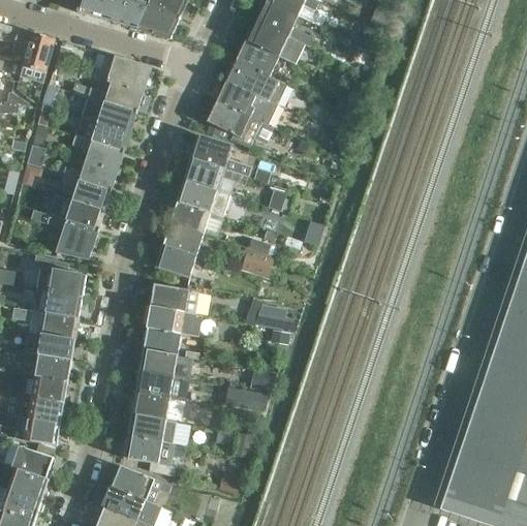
[(150,2),(146,0),(79,0),(76,8),(137,27),(150,2)]
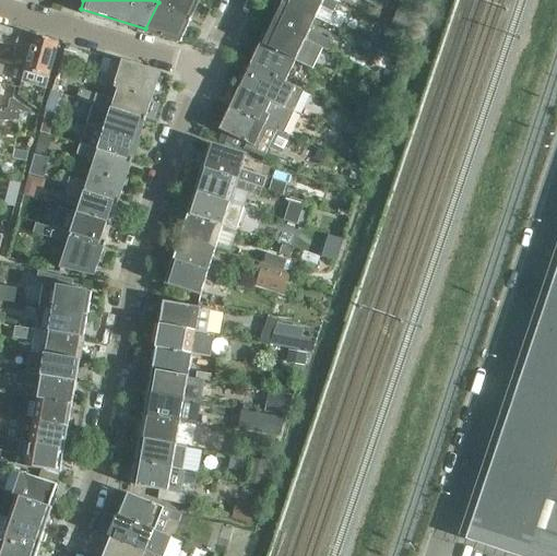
[(154,0),(158,2),(188,16),(197,0),(154,0)]
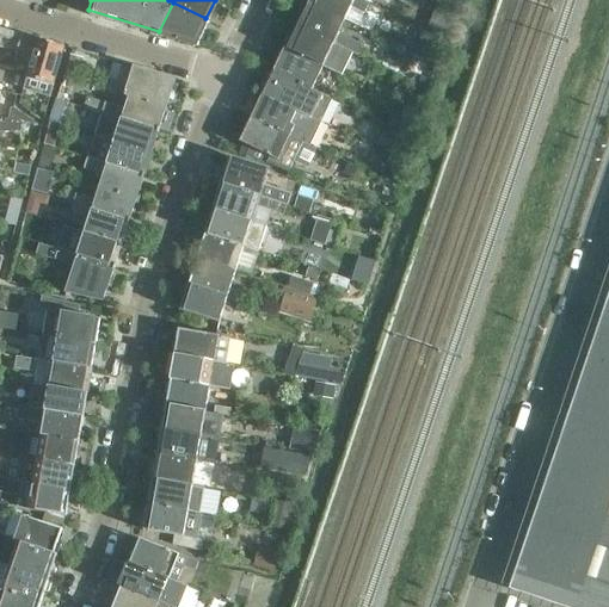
[(299,12),(294,22),(356,50),(361,42),(337,30),(344,16),(309,0),(305,0),(301,0),(296,10),(299,12)]
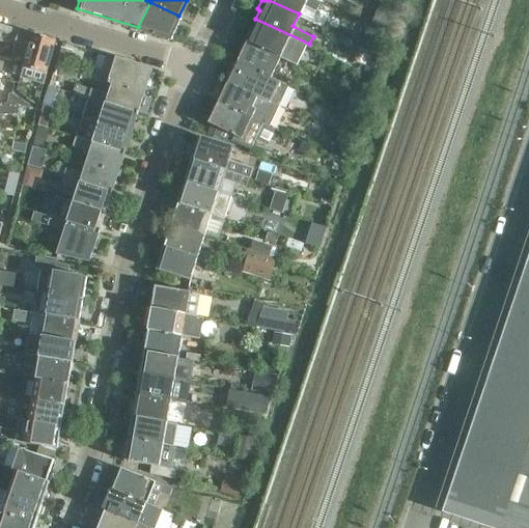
[(269,0),(299,14),(304,3),(317,9),(322,0),(269,0)]
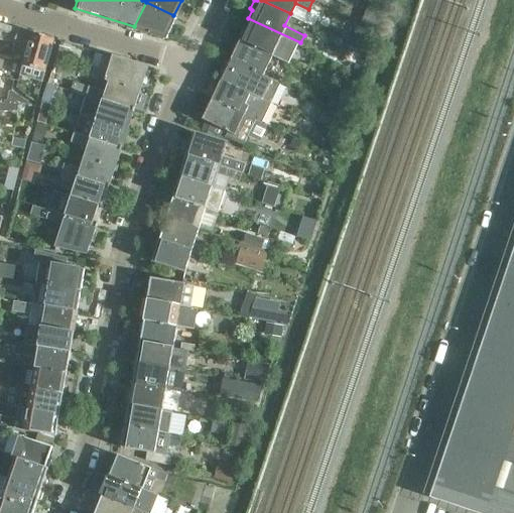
[(146,2),(134,26),(164,35),(173,15),(146,2)]
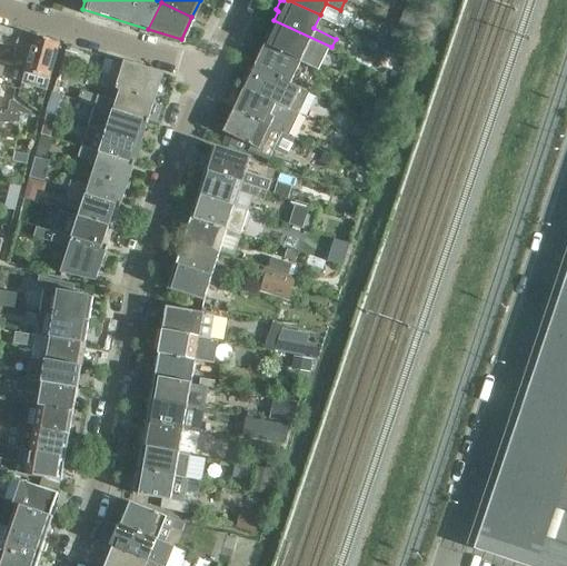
[(265,39),(262,40),(299,58),(305,48),(327,58),(331,47),(274,20),(269,29),(267,29),(264,37),(265,39)]
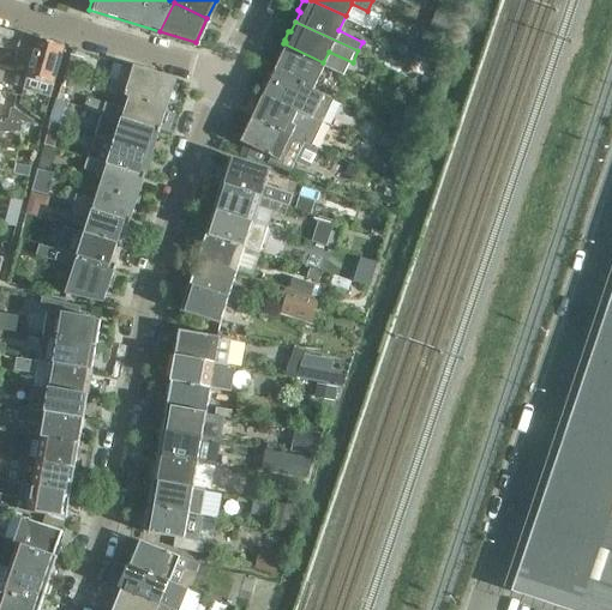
[(0,44),(16,48),(10,65),(17,66),(25,67),(35,36),(0,25),(0,44)]
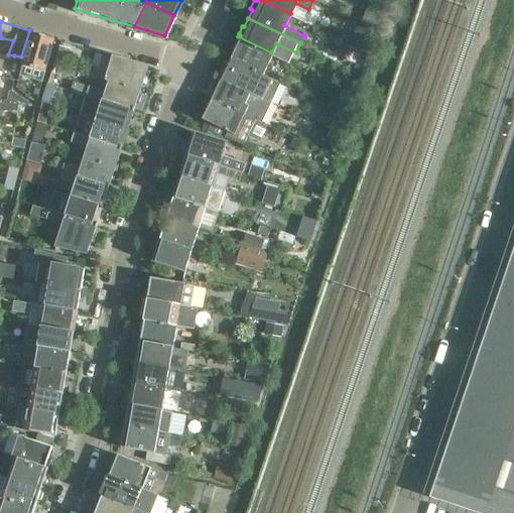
[(20,63),(21,63),(18,73),(40,79),(43,70),(53,36),(29,30),(21,56),(20,63)]
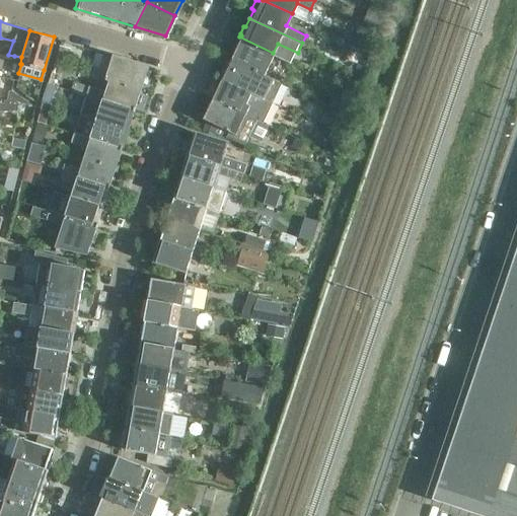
[(234,50),(230,58),(264,74),(273,53),(239,37),(239,38),(239,40),(236,41),(233,46),(234,50)]
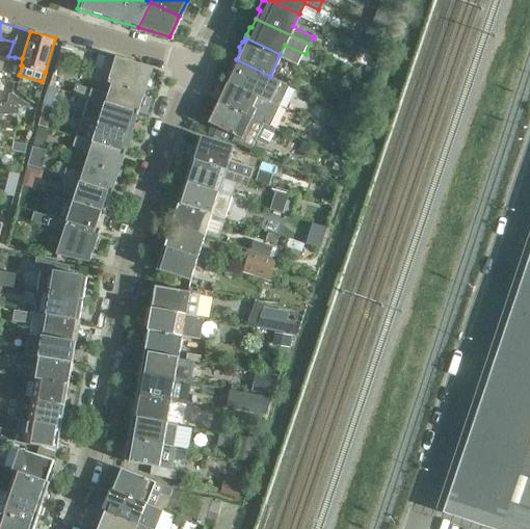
[(59,45),(54,63),(65,67),(71,48),(59,45)]
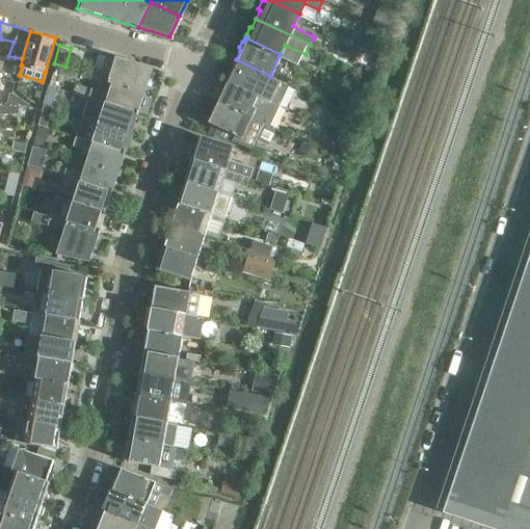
[(105,52),(101,68),(97,67),(94,76),(110,82),(142,91),(151,65),(105,52)]
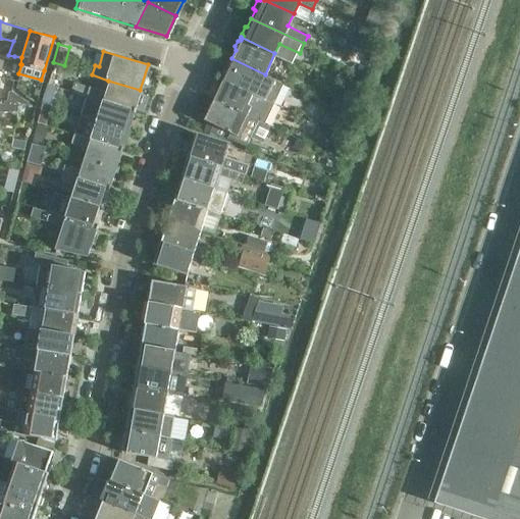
[(361,54),(356,67),(363,69),(367,57),(361,54)]
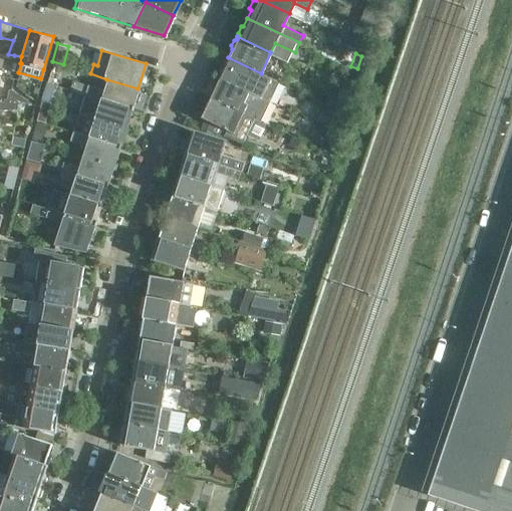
[(21,56),(14,55),(10,68),(18,71),(21,63),(20,63),(21,56)]
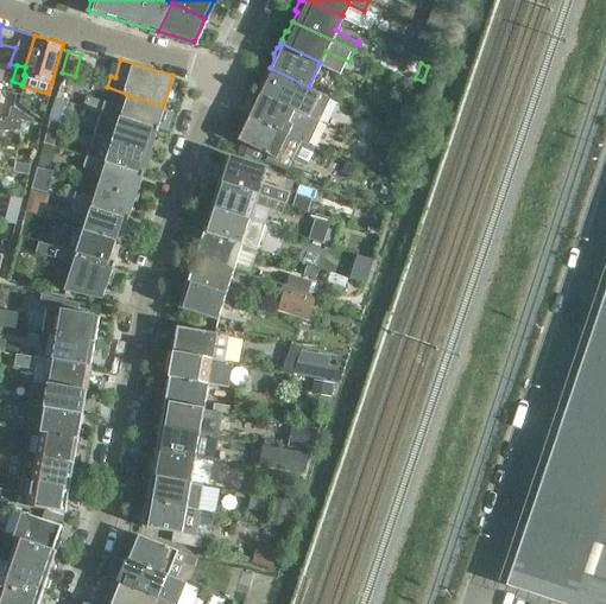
[(258,88),(259,90),(319,119),(329,96),(309,87),(270,68),(266,77),(263,78),(259,86),(262,88),(258,88)]
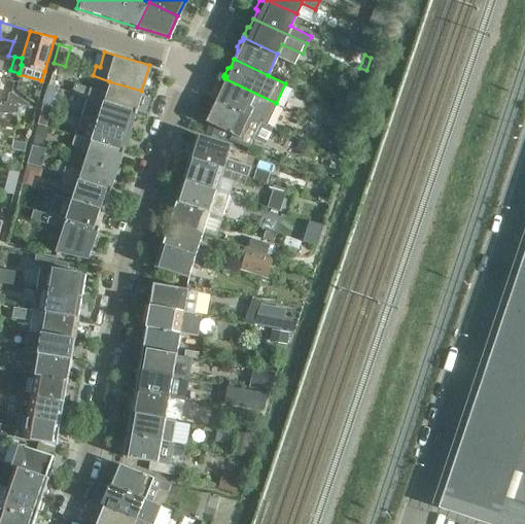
[(351,77),(347,89),(354,92),(358,80),(351,77)]
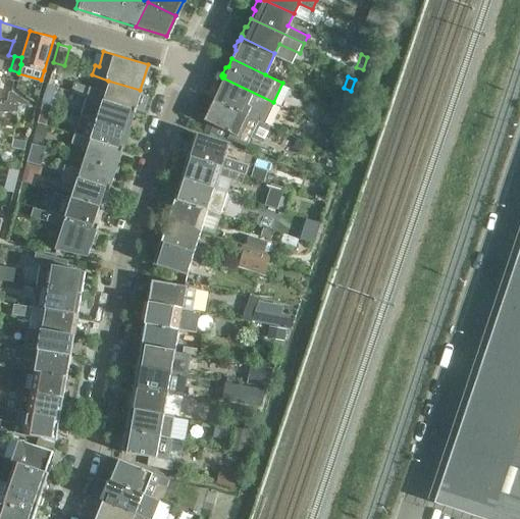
[(216,91),(213,97),(247,113),(258,118),(264,121),(273,102),(222,78),(222,79),(218,81),(215,88),(216,91)]
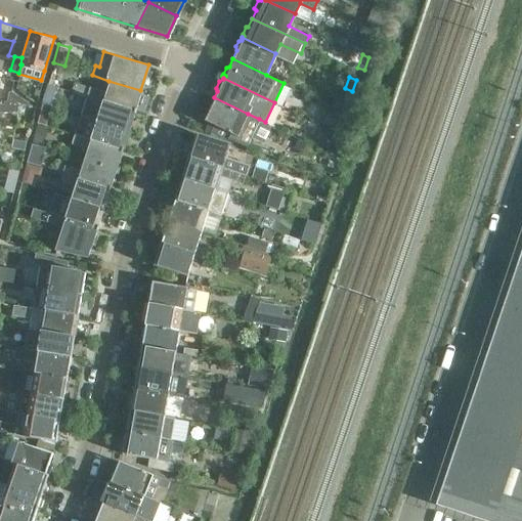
[(70,91),(85,95),(86,96),(134,110),(140,90),(109,81),(105,90),(88,85),(73,80),(70,89),(70,91)]
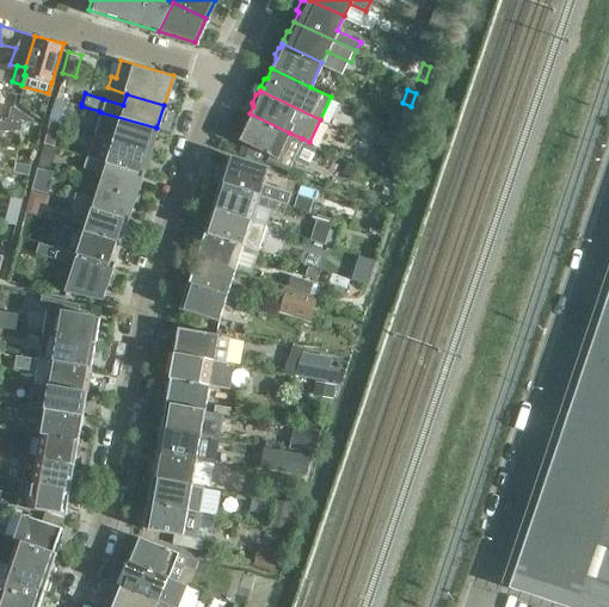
[(11,101),(10,115),(22,117),(35,118),(35,117),(14,101),(11,101)]
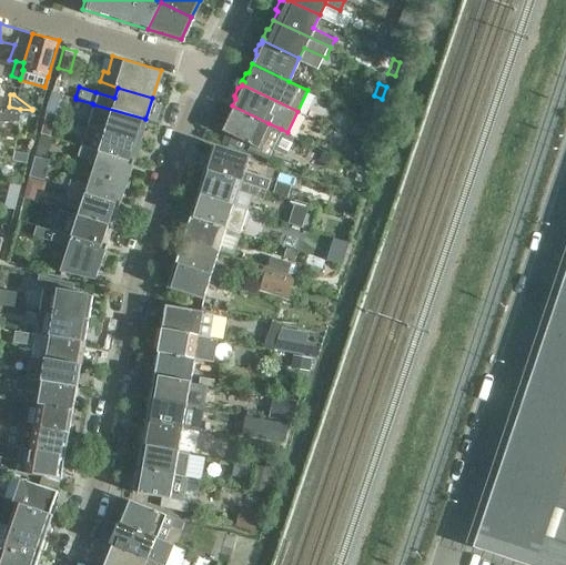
[(29,101),(37,108),(39,96),(30,94),(29,101)]
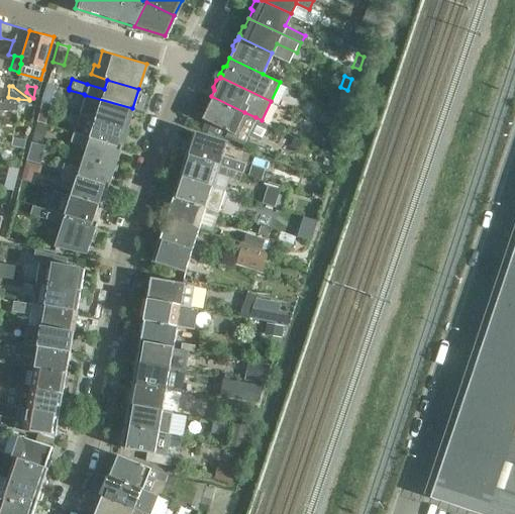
[(44,86),(40,102),(49,104),(55,106),(57,99),(50,97),(53,88),(44,86)]
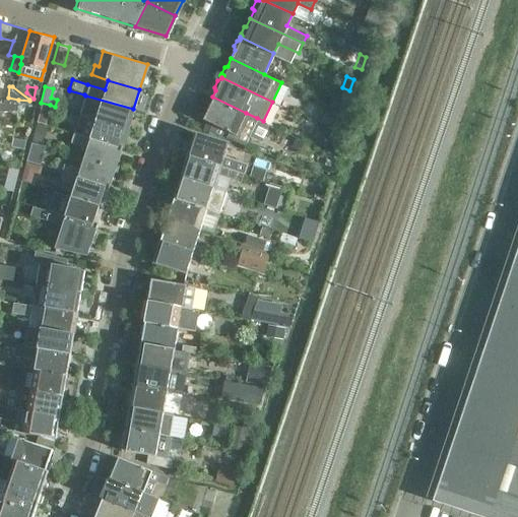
[(0,120),(1,120),(3,110),(17,107),(18,100),(8,98),(0,95),(0,120)]
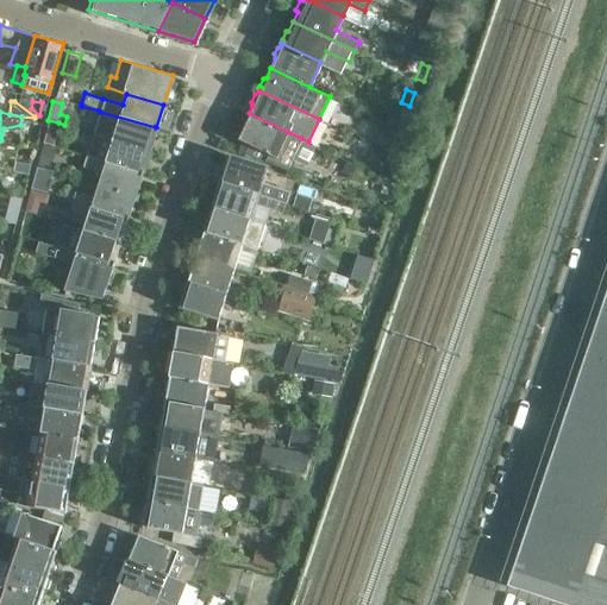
[(156,127),(100,112),(93,133),(148,150),(156,127)]
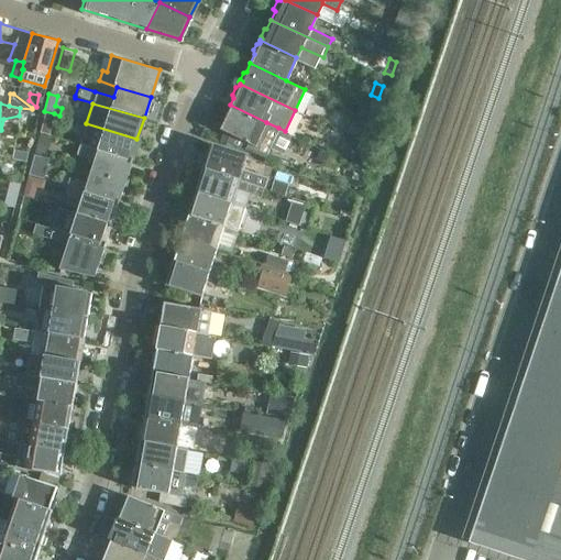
[(230,105),(230,107),(226,108),(223,114),(224,118),(220,127),(231,133),(228,141),(265,155),(278,128),(266,122),(230,105)]
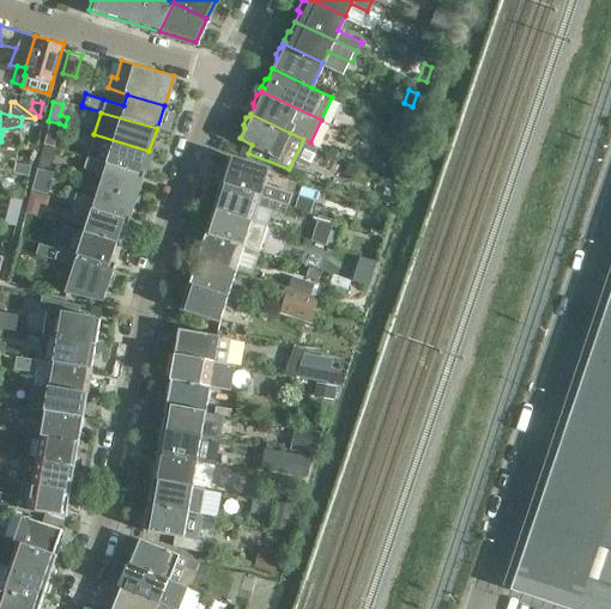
[(48,121),(42,140),(54,142),(59,123),(48,121)]
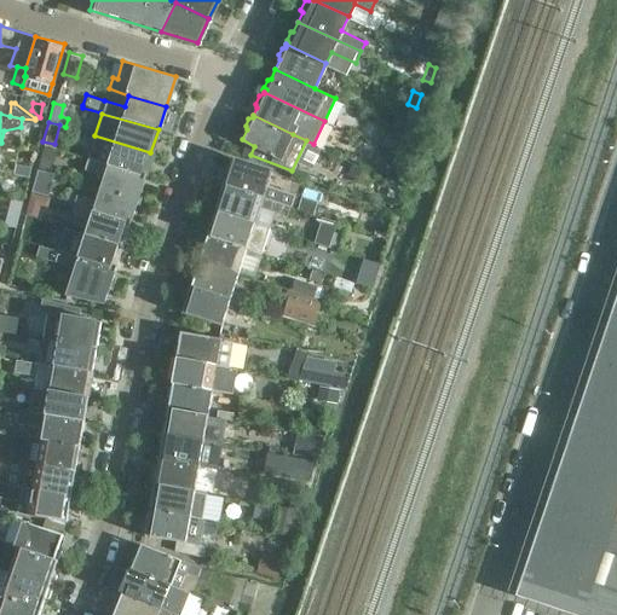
[(387,129),(381,143),(395,149),(401,134),(387,129)]
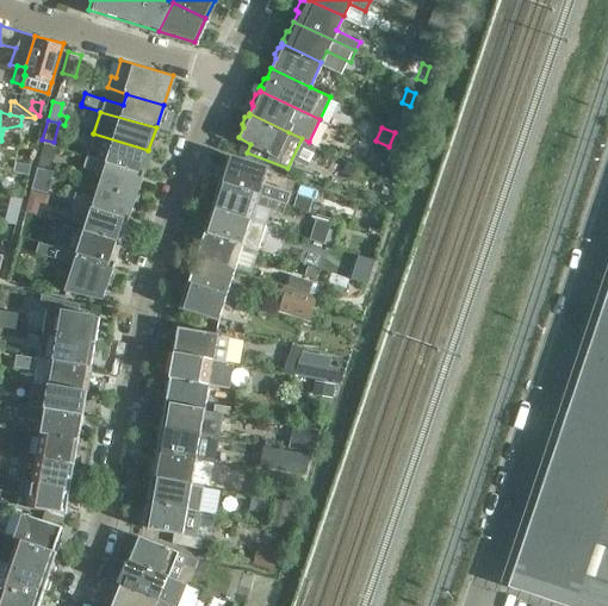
[(93,133),(90,144),(86,156),(141,173),(148,150),(93,133)]
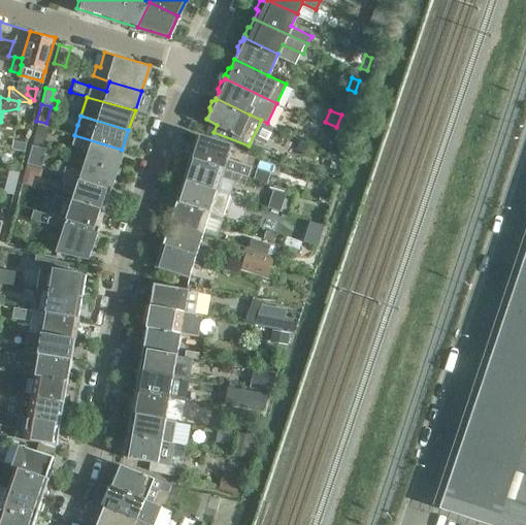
[(322,126),(317,136),(325,140),(327,140),(327,139),(331,131),(322,126)]
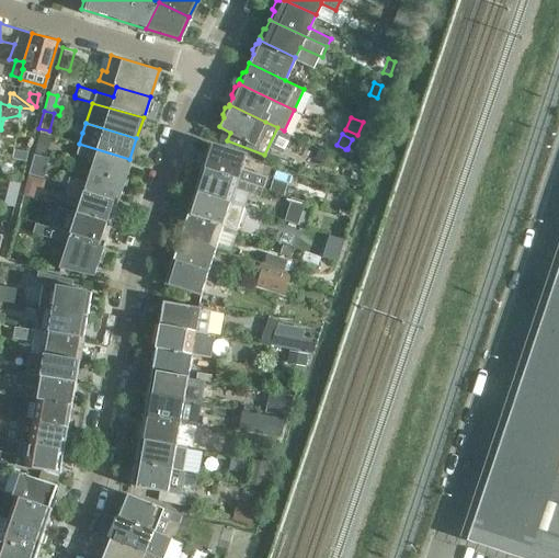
[(362,149),(365,143),(356,138),(353,145),(362,149)]
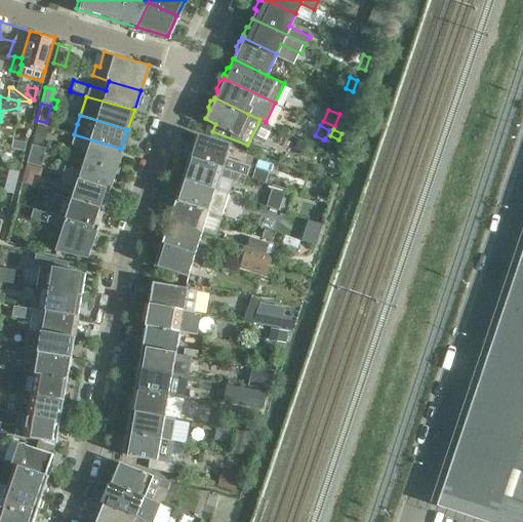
[(33,132),(30,143),(31,143),(39,146),(42,135),(33,132)]
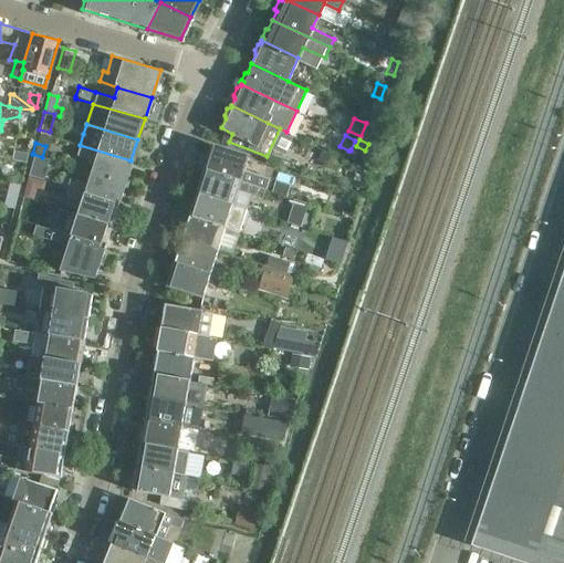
[(210,144),(202,167),(239,179),(247,181),(264,187),(268,177),(242,169),(247,156),(210,144)]
